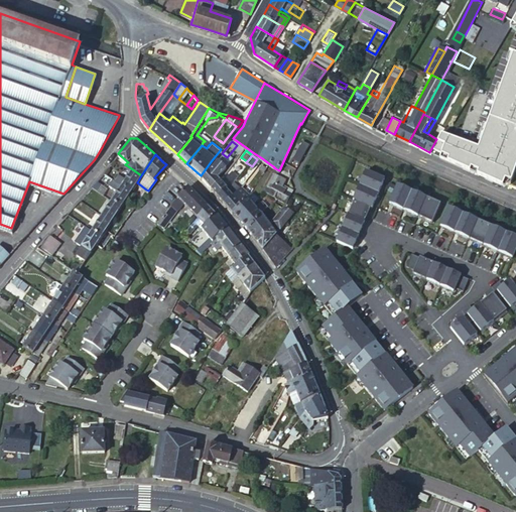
[(217,158),(202,176),(211,186),(220,177),(218,175),(221,171),(226,164),(217,158)]
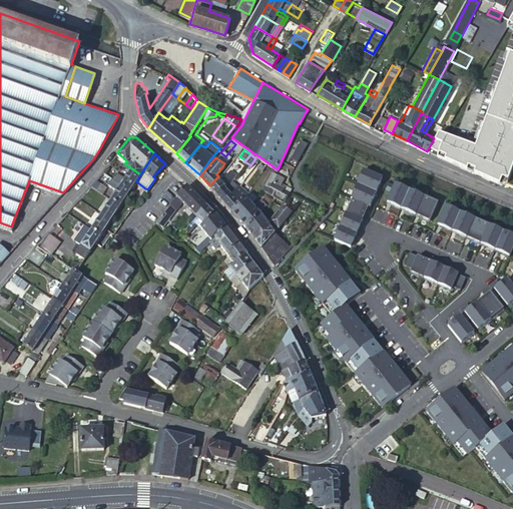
[(136,181),(140,174),(130,167),(121,181),(131,188),(136,181)]
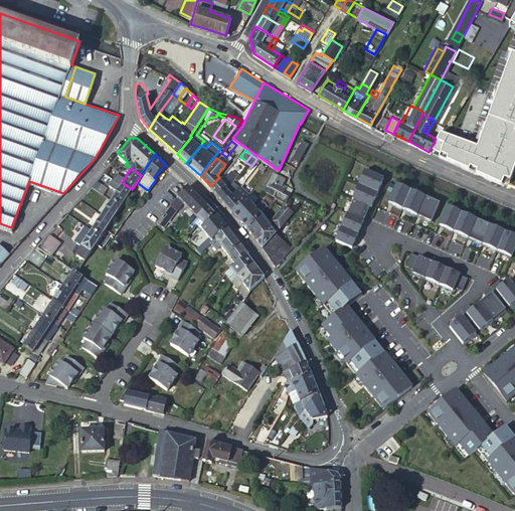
[(335,237),(353,245),(386,176),(368,168),(335,237)]
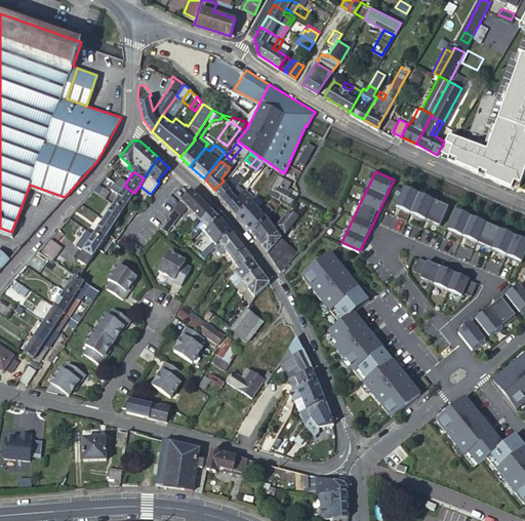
[(291,181),(278,174),(276,173),(266,191),(290,204),(296,194),(297,191),(288,186),(291,181)]
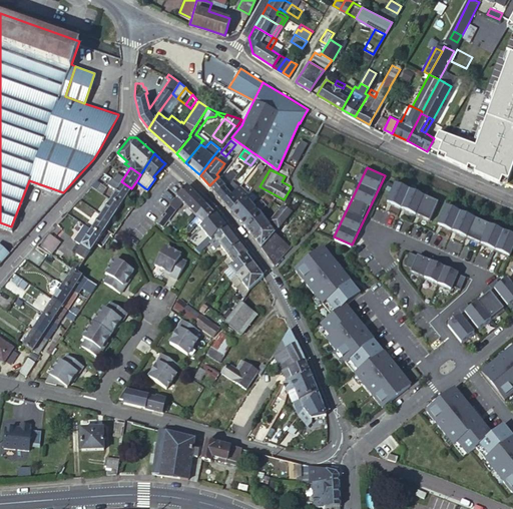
[(218,176),(209,185),(216,192),(230,180),(233,176),(228,171),(224,174),(220,178),(218,176)]
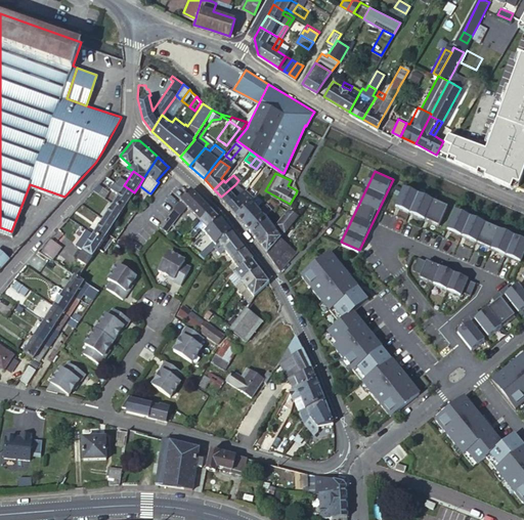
[(120,191),(114,202),(124,208),(134,192),(124,185),(116,180),(112,186),(120,191)]
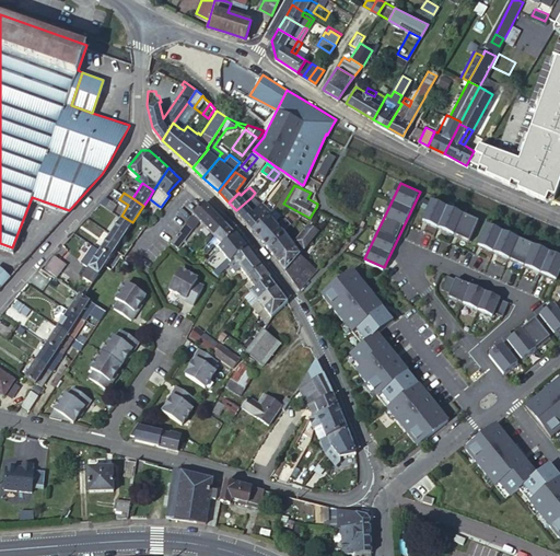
[(252,197),(236,210),(243,219),(252,210),(251,209),(255,205),(257,203),(252,197)]
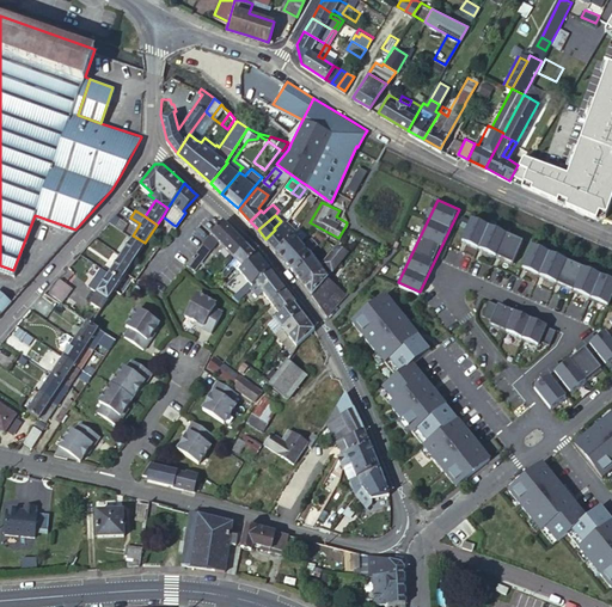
[(463,238),(514,261),(524,238),(472,215),(463,238)]
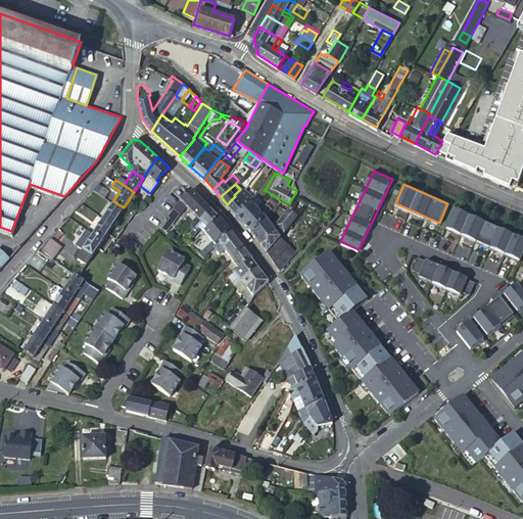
[(210,206),(191,187),(174,205),(159,225),(164,229),(186,203),(200,219),(210,206)]
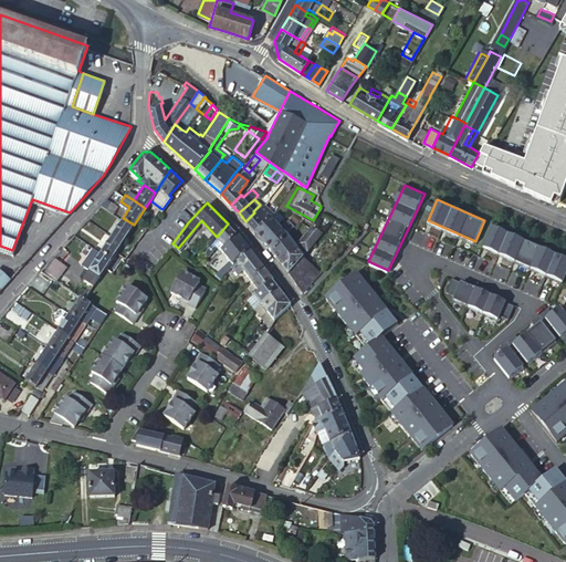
[(254,212),(245,221),(254,230),(270,214),(272,211),(266,206),(261,211),(257,215),(254,212)]
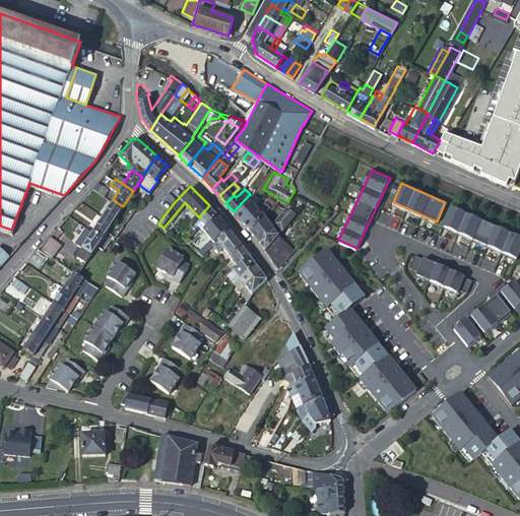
[(260,198),(254,191),(250,194),(248,196),(254,203),(258,200),(260,198)]
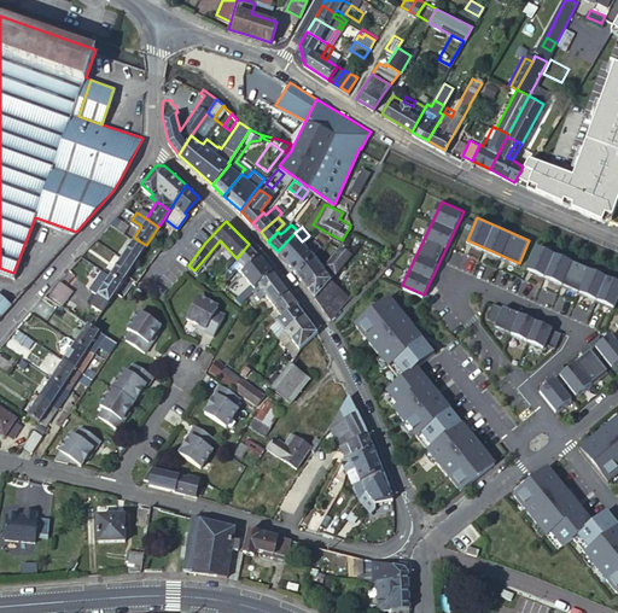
[(344,241),(351,229),(349,228),(342,240),(344,241)]
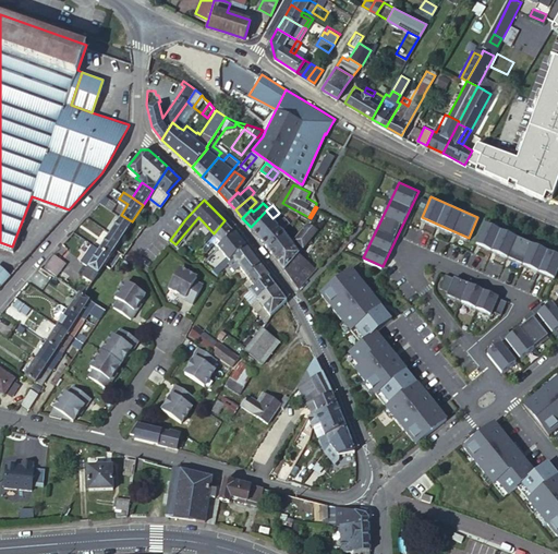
[(319,224),(326,212),(317,207),(311,218),(319,224)]
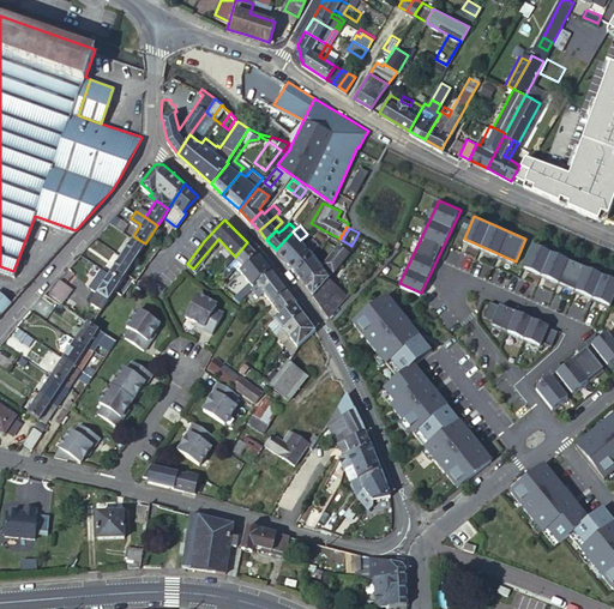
[(293,231),(276,249),(281,255),(295,272),(304,264),(311,251),(309,249),(302,242),(307,240),(305,236),(300,240),(293,231)]
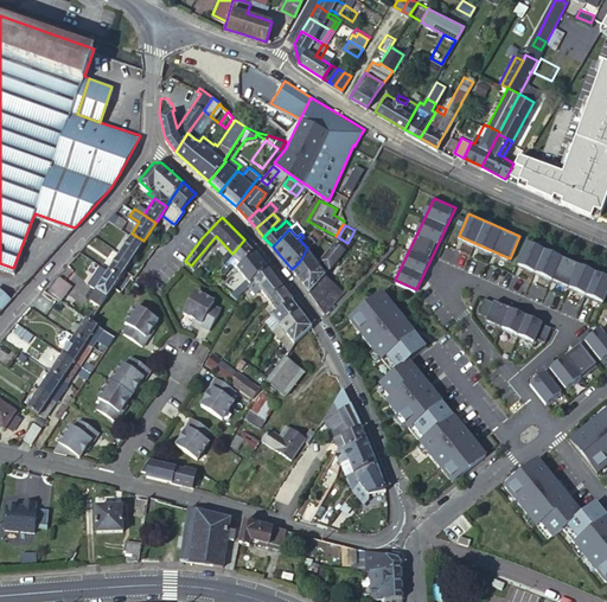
[(108,268),(120,276),(123,270),(132,258),(135,253),(144,241),(132,234),(108,268)]
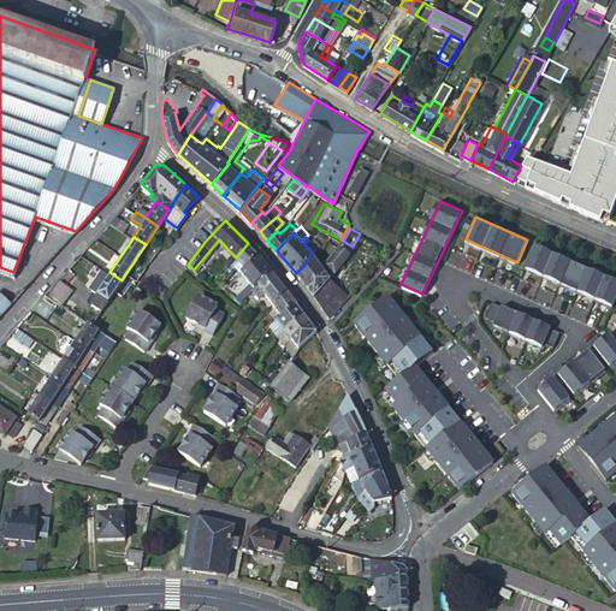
[(309,238),(308,241),(303,243),(311,250),(315,245),(309,238)]
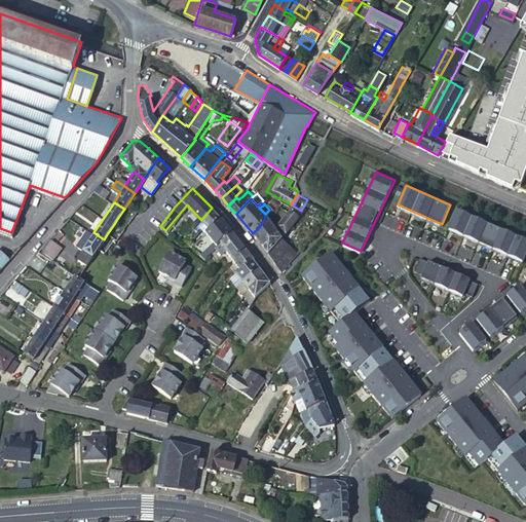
[(220,216),(212,208),(201,220),(191,231),(187,236),(190,238),(205,223),(209,227),(220,216)]
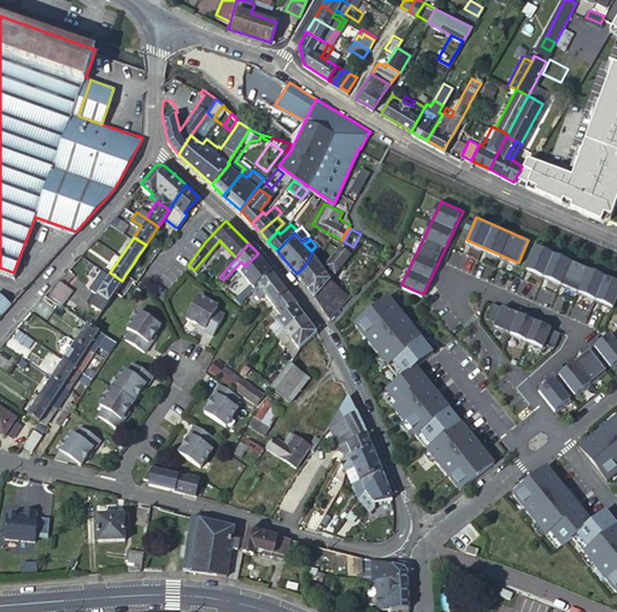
[(616,276),(538,243),(528,266),(615,304),(616,299),(616,276)]
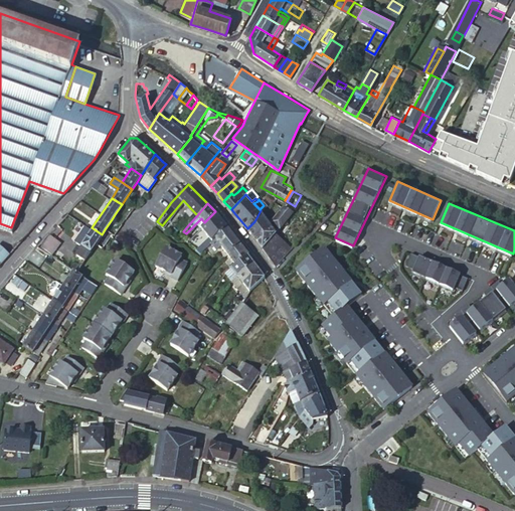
[(272,219),(280,226),(293,210),(285,206),(283,204),(272,219)]
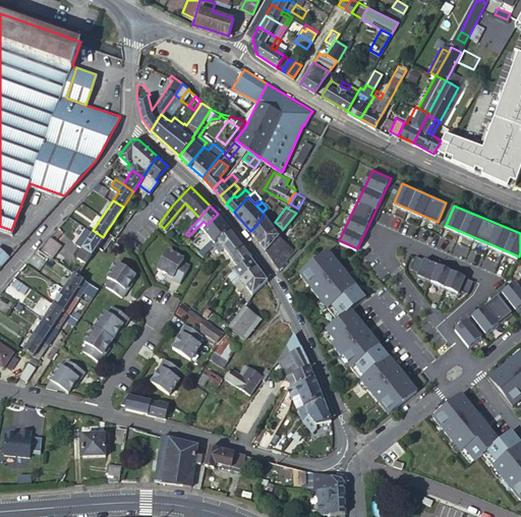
[(256,238),(274,227),(272,224),(267,218),(264,213),(257,224),(250,231),(256,238)]
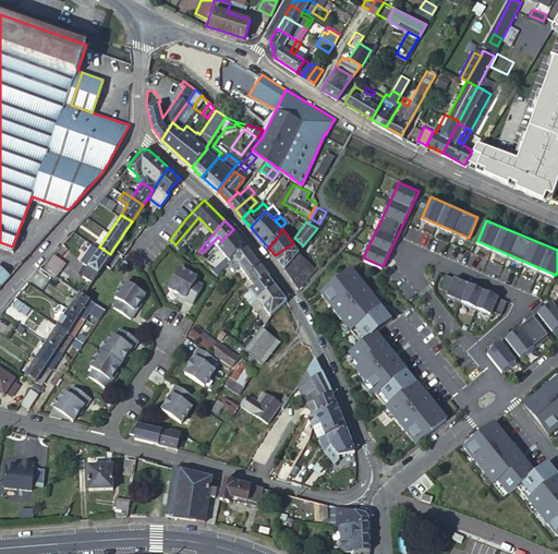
[(245,244),(233,229),(221,241),(218,244),(227,255),(229,259),(232,255),(245,244)]
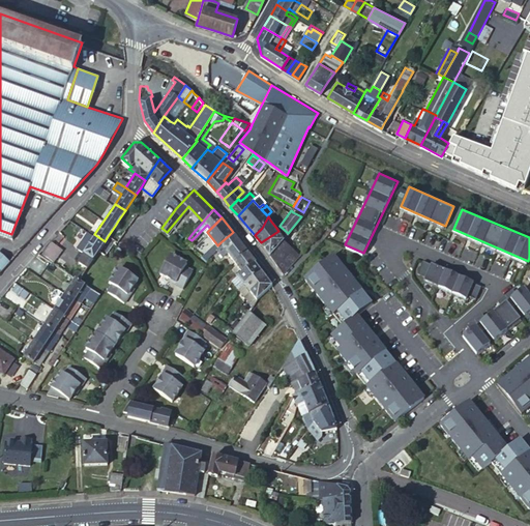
[(79,233),(84,227),(71,220),(67,225),(79,233)]
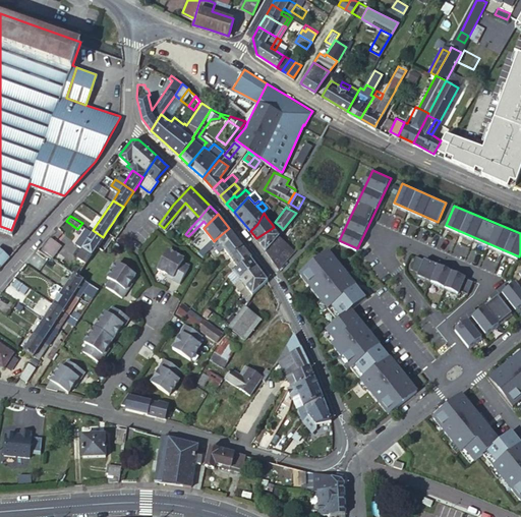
[(274,227),(279,233),(283,229),(275,222),(272,224),(274,227)]
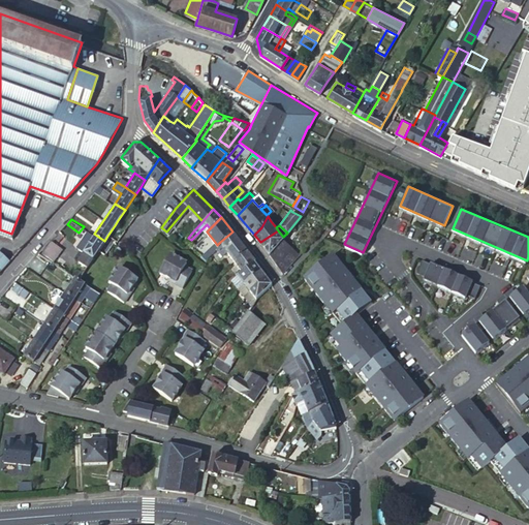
[(92,256),(93,256),(99,248),(104,241),(94,234),(87,229),(78,243),(84,249),(83,250),(92,256)]
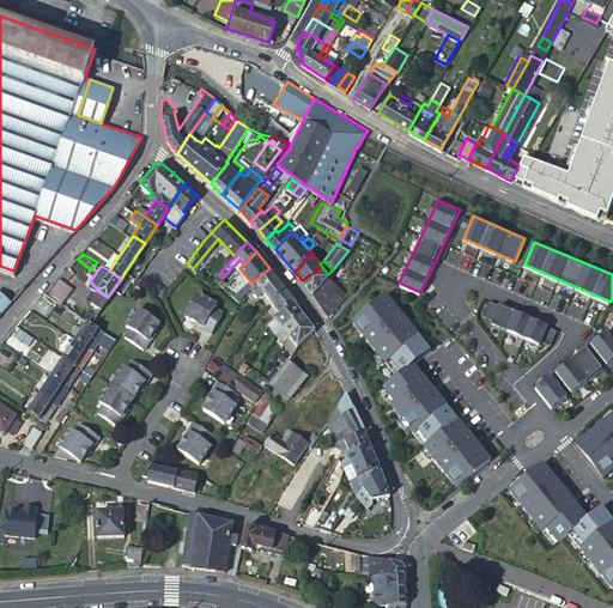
[(271,267),(269,268),(255,280),(252,284),(250,285),(258,293),(262,289),(271,298),(286,287),(271,267)]
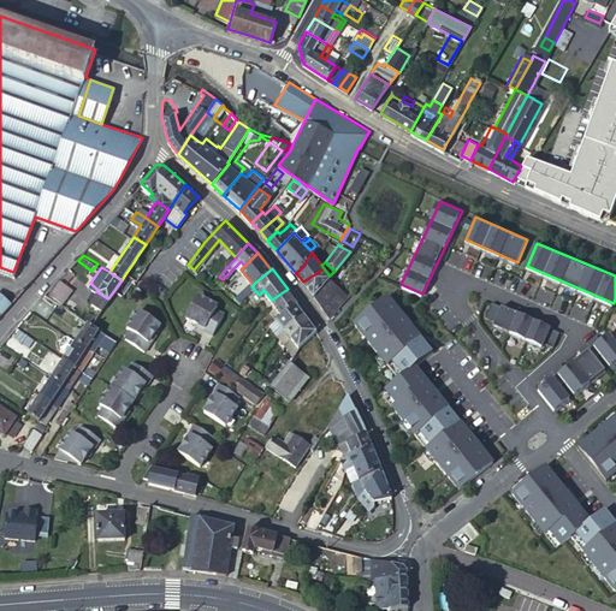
[(313,295),(330,276),(324,268),(303,282),(313,295)]
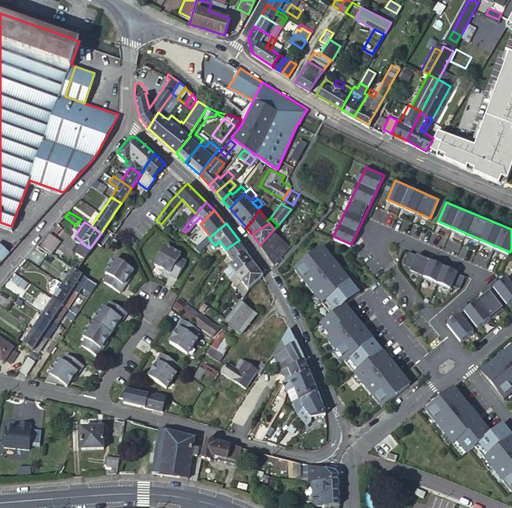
[(101,233),(96,240),(101,244),(110,233),(104,228),(101,233)]
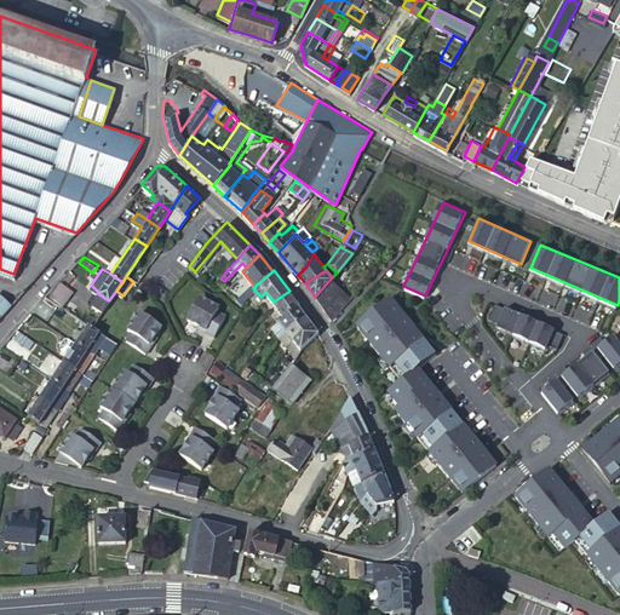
[(315,297),(321,304),(336,289),(342,283),(332,277),(315,297)]
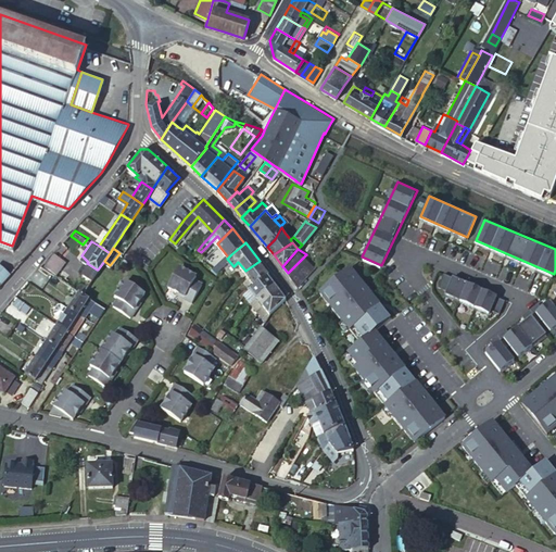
[(43,265),(57,273),(66,260),(54,251),(43,265)]
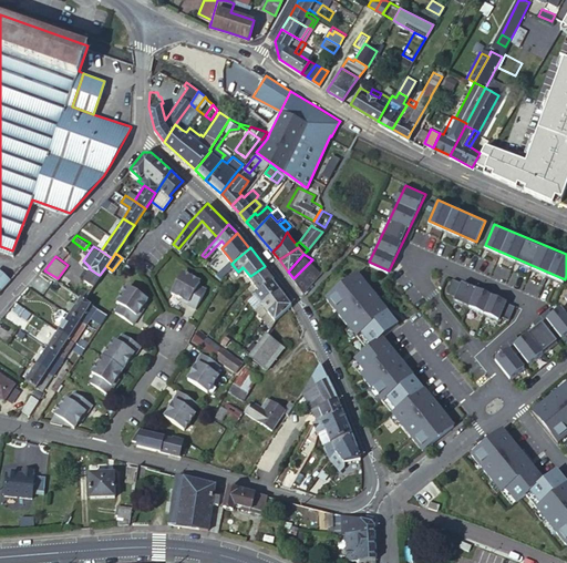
[(302,290),(326,266),(312,259),(307,265),(294,278),(302,290)]
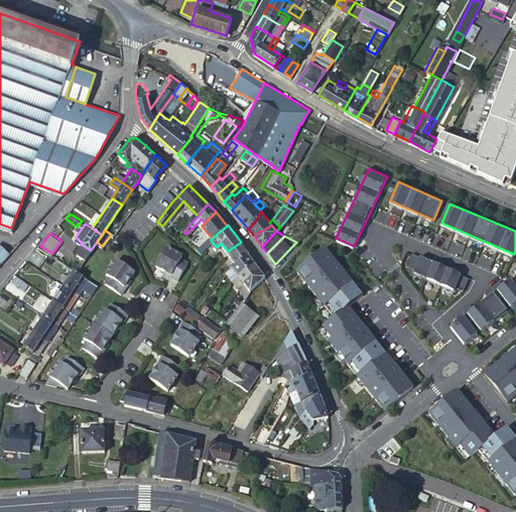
[(250,252),(241,242),(228,251),(236,262),(248,254),(250,252)]
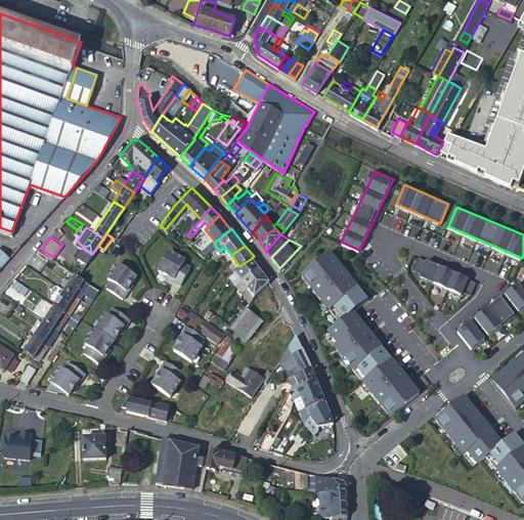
[(0,267),(10,257),(0,247),(0,267)]
